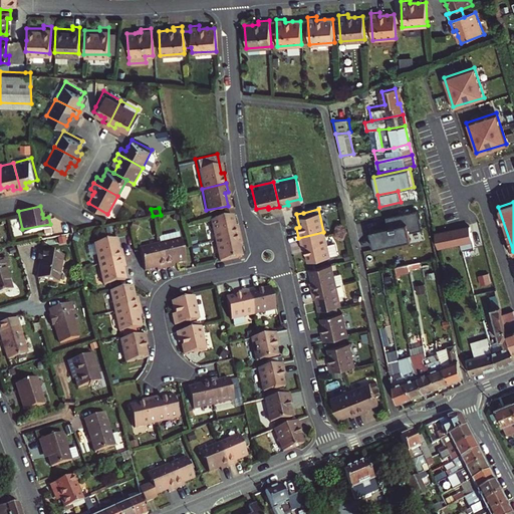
[(417,209),(384,216),(387,227),(369,231),(372,248),(410,240),(409,232),(421,229),(417,209)]
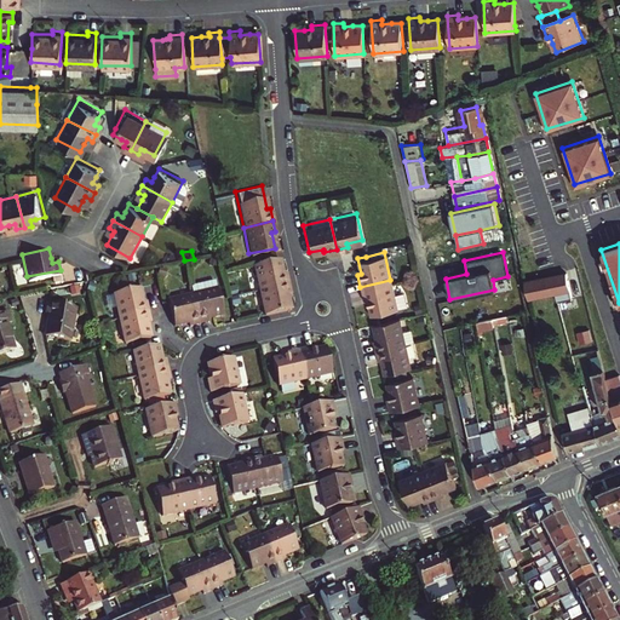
[(283,270),(280,271),(277,257),(251,263),(257,288),(286,281),(283,270)]
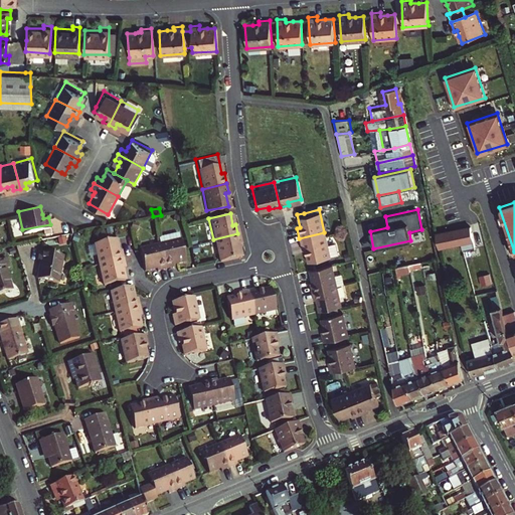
[(470,222),(435,229),(439,246),(461,238),(463,245),(475,243),(470,222)]
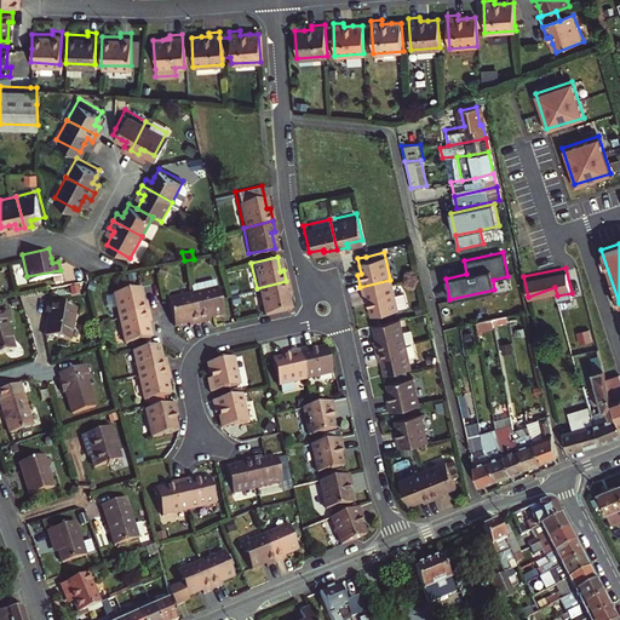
[(214,279),(188,283),(190,293),(196,322),(207,320),(206,316),(222,313),(214,279)]
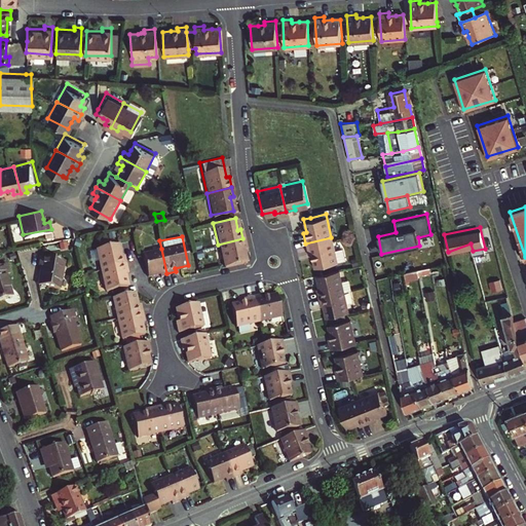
[(305,243),(307,254),(310,253),(313,266),(336,261),(331,237),(305,243)]
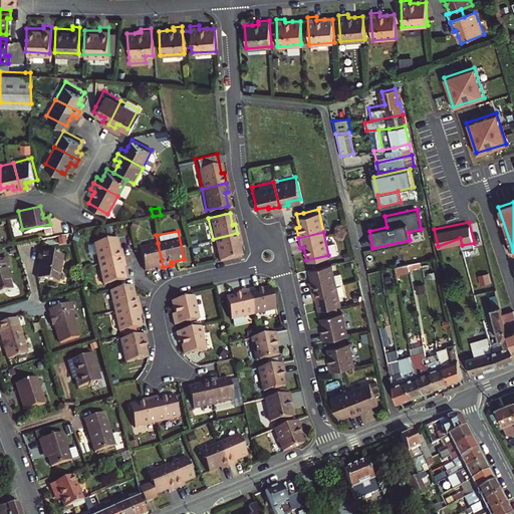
[(237,233),(213,239),(217,259),(238,254),(236,242),(239,241),(237,233)]
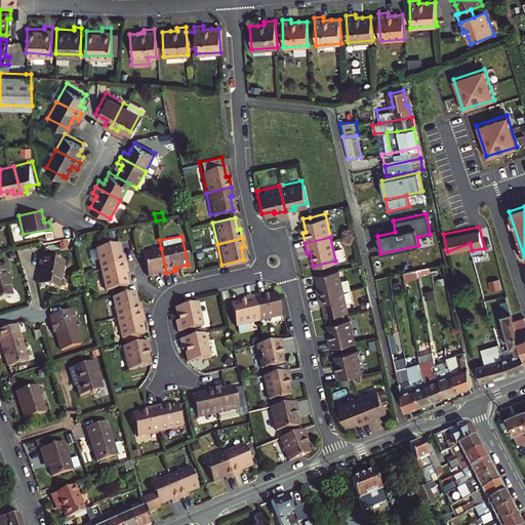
[(119,255),(116,242),(93,247),(98,269),(124,263),(123,254),(119,255)]
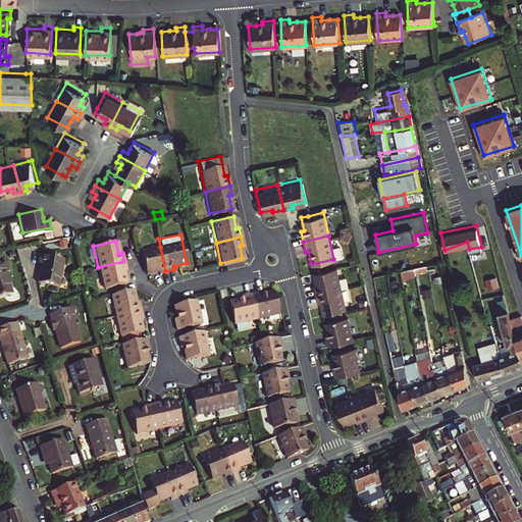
[(165,271),(160,247),(139,251),(145,273),(157,270),(157,273),(165,271)]
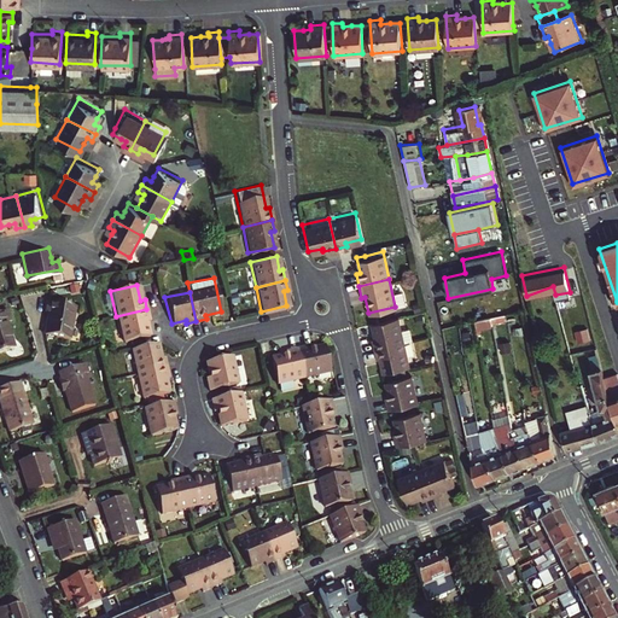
[(47,309),(44,331),(68,336),(74,303),(46,298),(44,308),(47,309)]
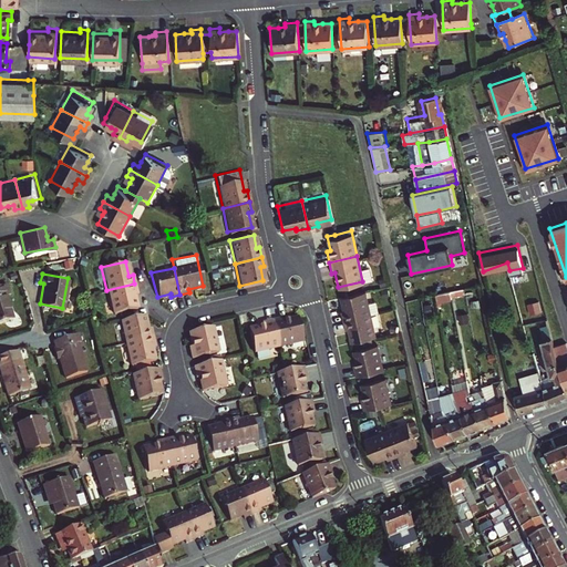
[(134,284),(106,290),(112,313),(136,308),(133,295),(137,294),(134,284)]
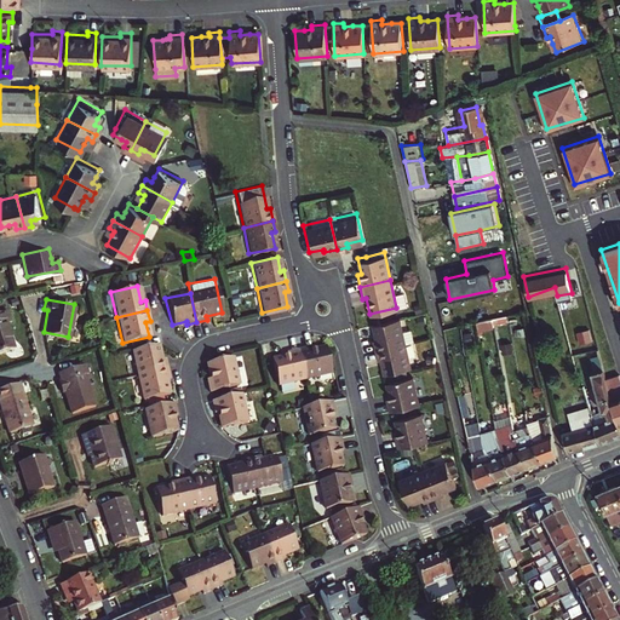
[(506,314),(491,317),(492,325),(507,321),(506,314)]
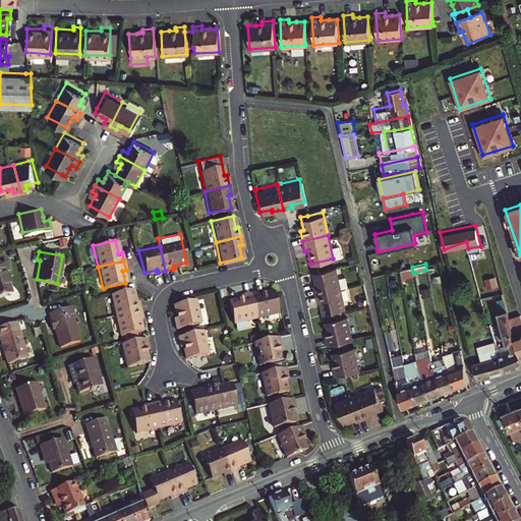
[(314,291),(340,285),(335,265),(312,270),(315,283),(312,284),(314,291)]
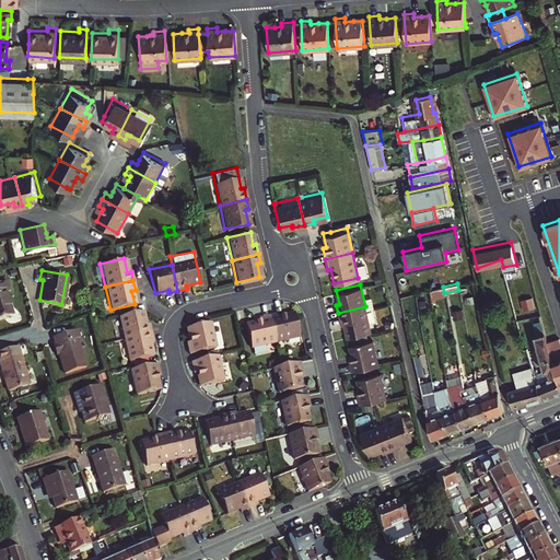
[(343,322),(347,335),(371,329),(365,306),(338,313),(340,322),(343,322)]
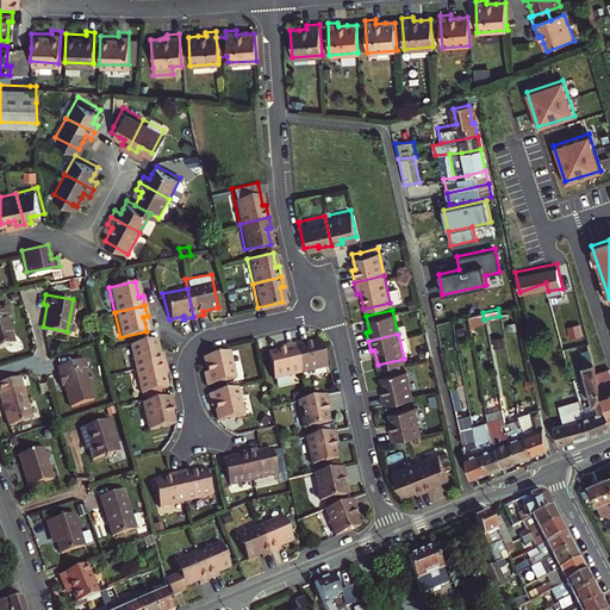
[(154,338),(128,344),(134,368),(162,361),(160,352),(156,352),(154,338)]
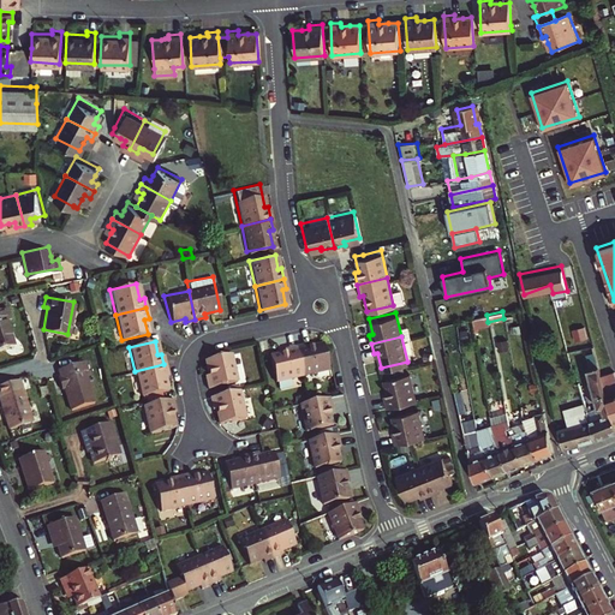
[(306,345),(305,341),(293,344),(300,374),(327,368),(323,350),(321,341),(306,345)]
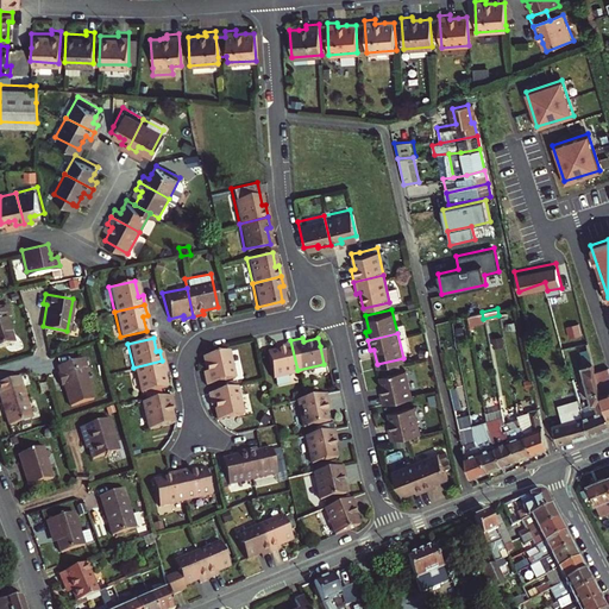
[(281,347),(264,351),(271,377),(297,370),(290,340),(280,343),(281,347)]
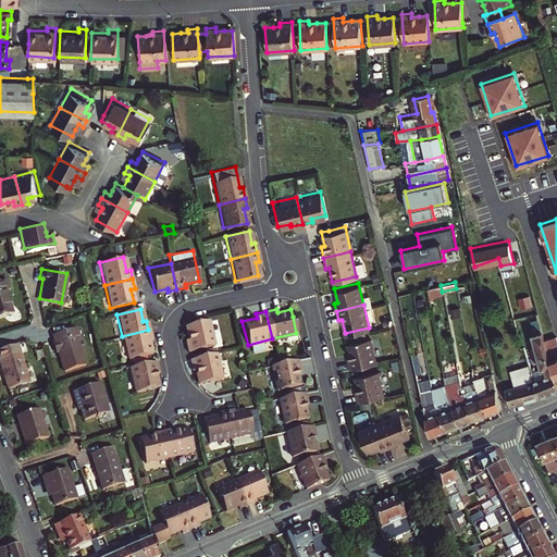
[(530,371),(537,396),(556,387),(556,382),(555,376),(549,363),(549,360),(548,359),(537,317),(532,318),(535,330),(533,331),(539,367),(529,369),(530,371)]
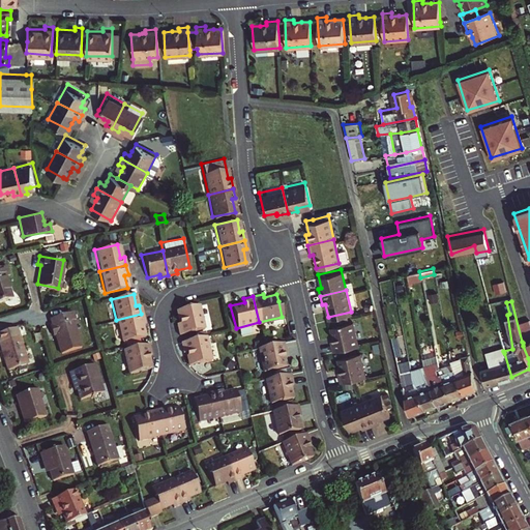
[(178,322),(175,323),(178,333),(204,327),(198,302),(175,308),(178,322)]
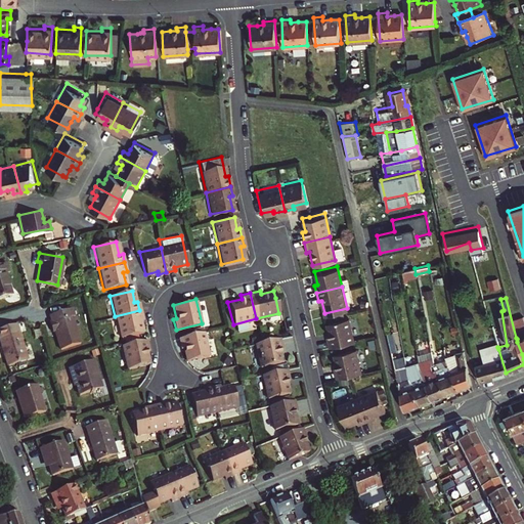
[(47,317),(50,326),(52,325),(59,347),(79,340),(71,314),(73,313),(71,305),(48,312),(49,316),(47,317)]
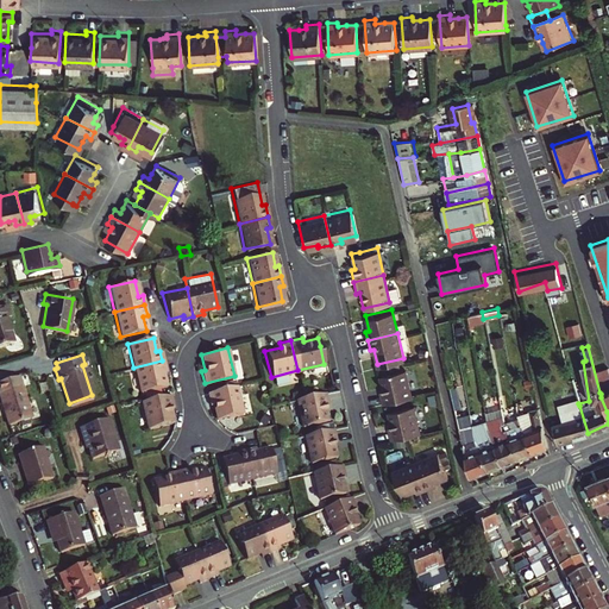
[(162,360),(133,368),(138,393),(165,387),(162,372),(165,371),(162,360)]
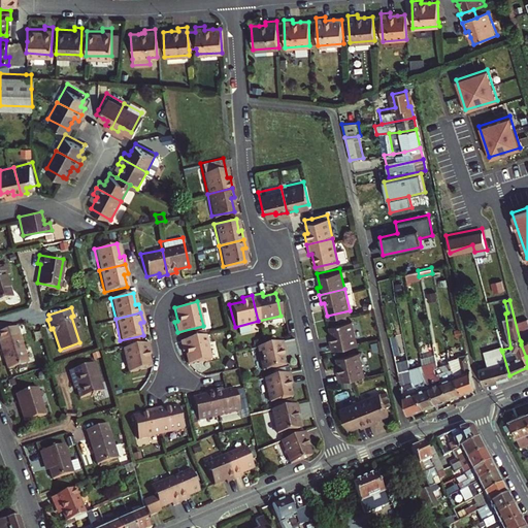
[(331,348),(357,341),(352,318),(329,323),(332,335),(328,336),(331,348)]
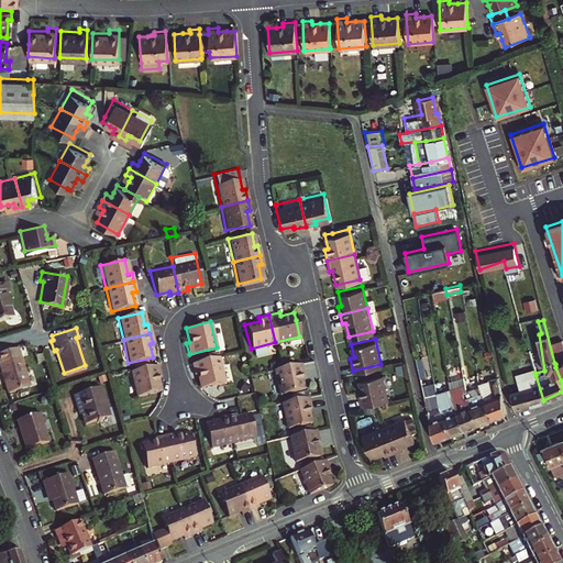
[(2,377),(6,387),(28,381),(15,342),(0,346),(0,364),(0,365),(4,376),(2,377)]
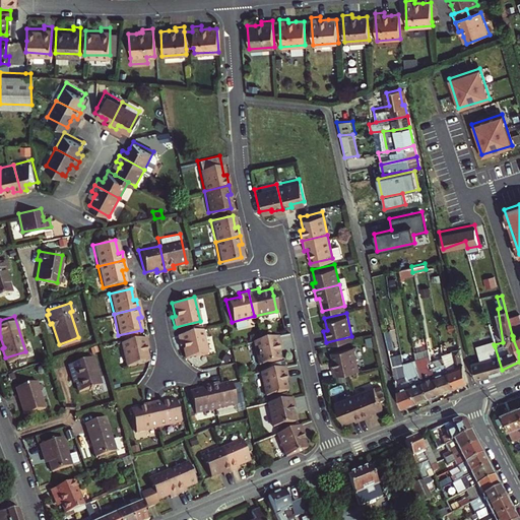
[(438,355),(440,361),(443,361),(454,386),(466,381),(453,322),(446,324),(452,350),(442,354),(438,355)]
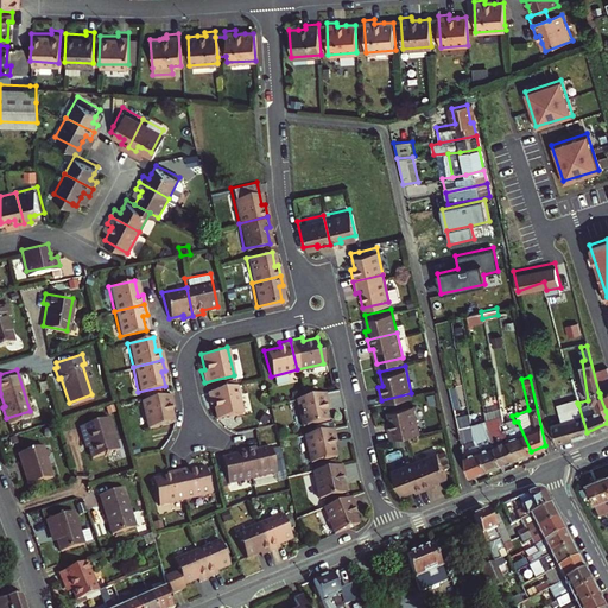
[(235,384),(206,391),(208,403),(213,401),(216,417),(241,411),(235,384)]
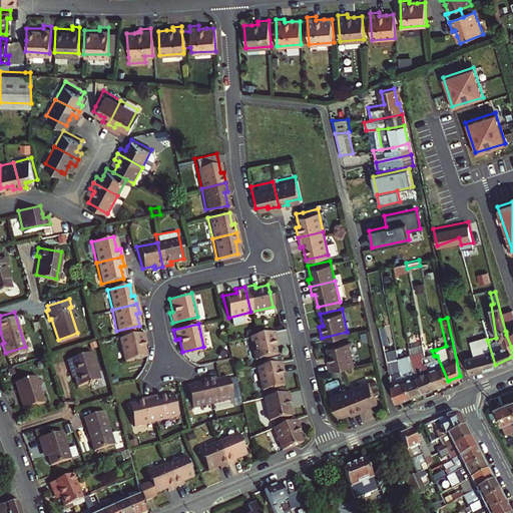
[(273,329),(255,333),(247,335),(252,358),(275,352),(272,339),(275,339),(273,329)]
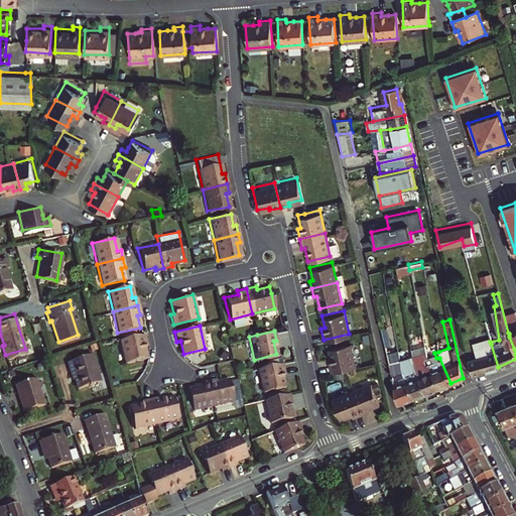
[(146,344),(144,334),(119,340),(124,362),(146,357),(143,345),(146,344)]
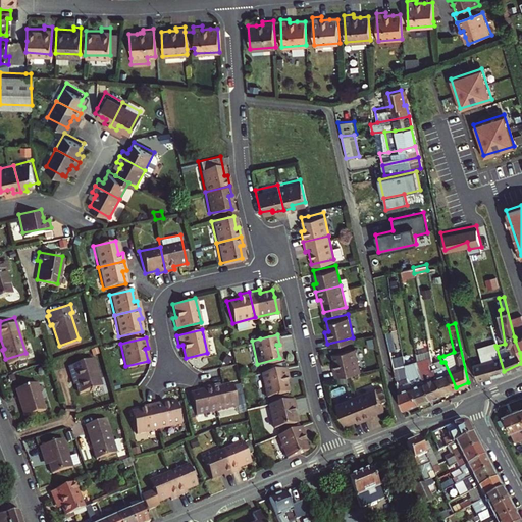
[(476,347),(478,353),(497,348),(496,346),(494,342),(476,347)]
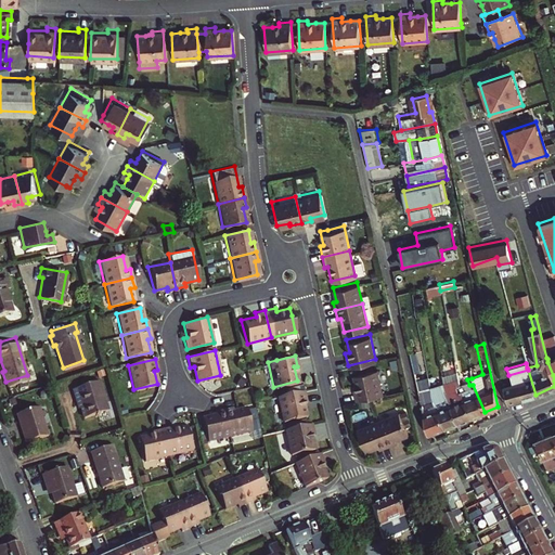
[(368,395),(383,391),(377,366),(353,372),(357,386),(352,387),(356,398),(368,395)]
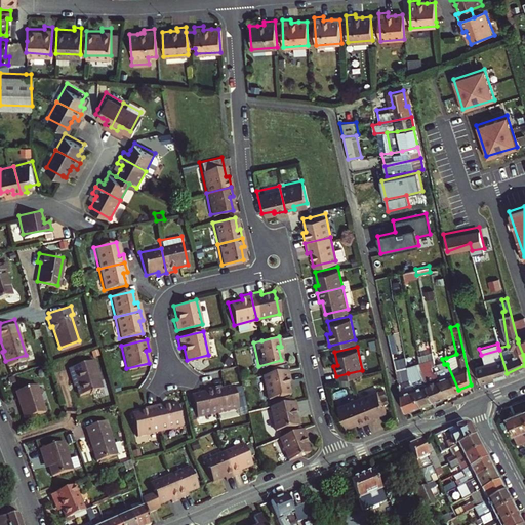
[(507,373),(499,350),(481,355),(483,364),(474,366),(478,381),(507,373)]
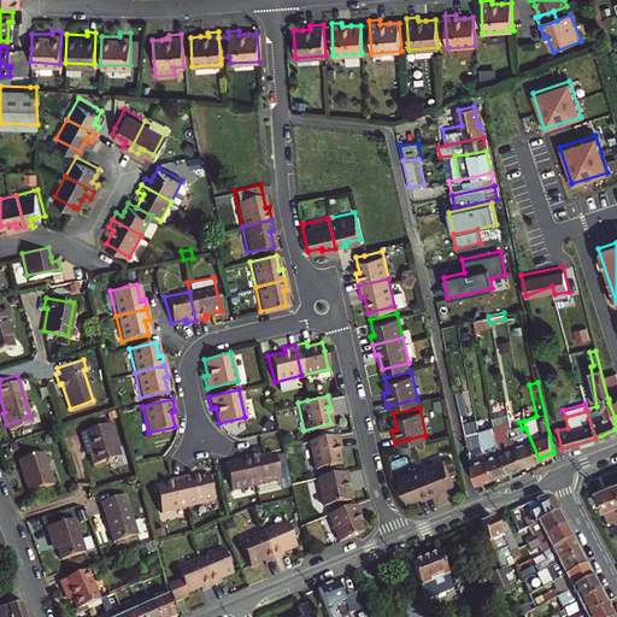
[(491,435),(493,441),(495,440),(509,469),(523,464),(510,434),(507,435),(505,428),(507,428),(506,421),(505,415),(491,417),(492,427),(493,433),(491,435)]
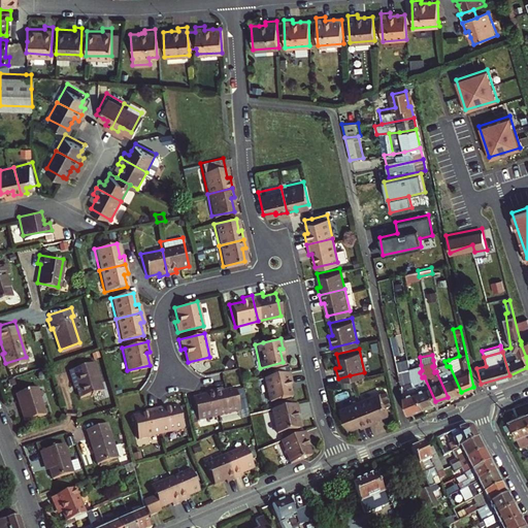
[(406,362),(408,370),(409,377),(422,406),(435,401),(424,376),(422,377),(420,372),(422,370),(421,365),(420,357),(406,362)]
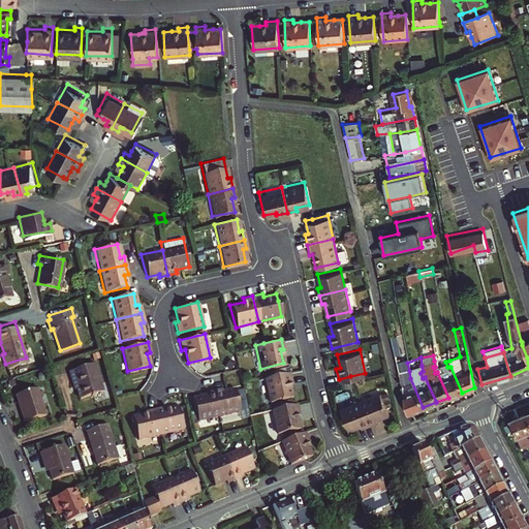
[(67,369),(70,377),(71,376),(78,396),(91,392),(93,397),(102,395),(103,394),(105,393),(106,391),(106,390),(106,387),(104,379),(98,381),(92,361),(67,369)]
